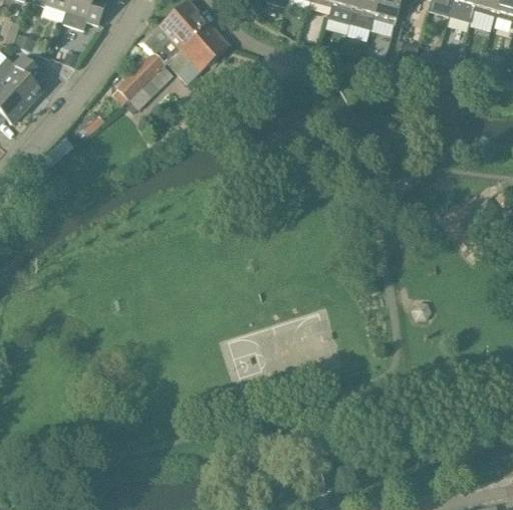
[(67,9),(70,0),(33,0),(33,2),(45,6),(46,2),(67,9)]
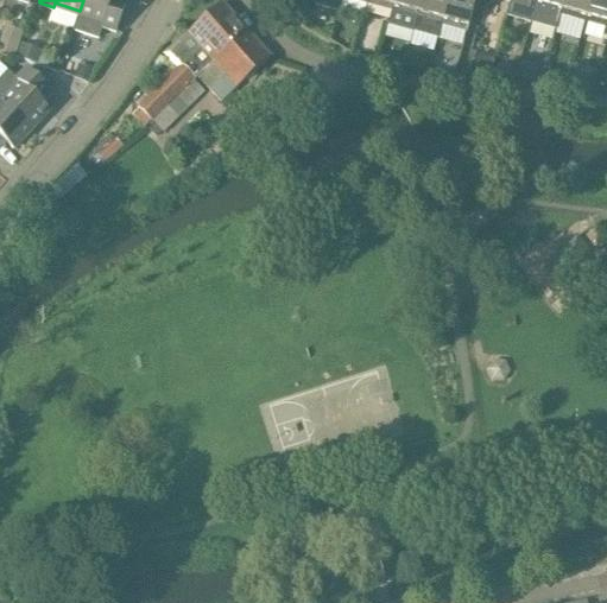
[(83,0),(80,11),(75,26),(100,35),(103,24),(117,29),(127,0),(83,0)]
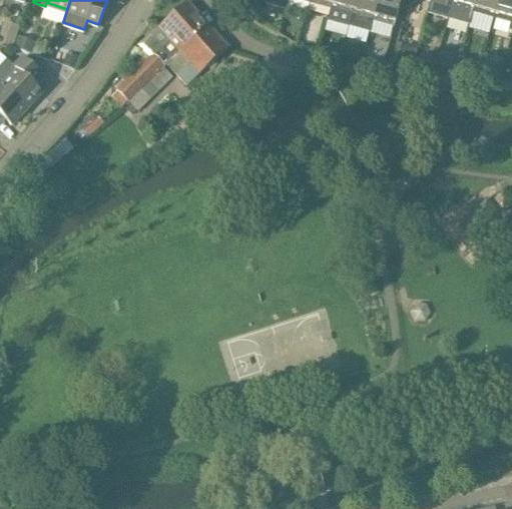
[(329,18),(333,0),(311,0),(311,1),(331,7),(328,17),(329,18)]
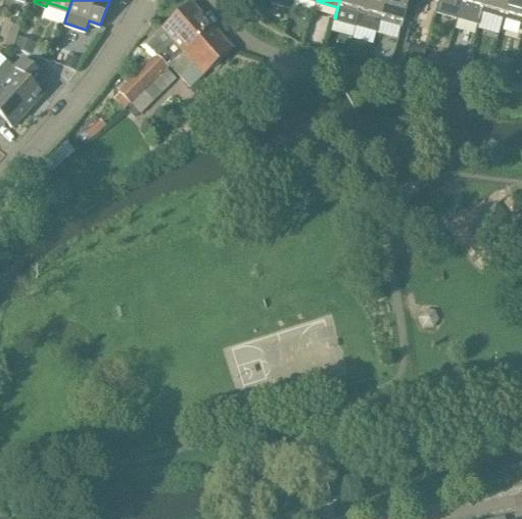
[(356,24),(363,0),(339,0),(335,18),(356,24)]
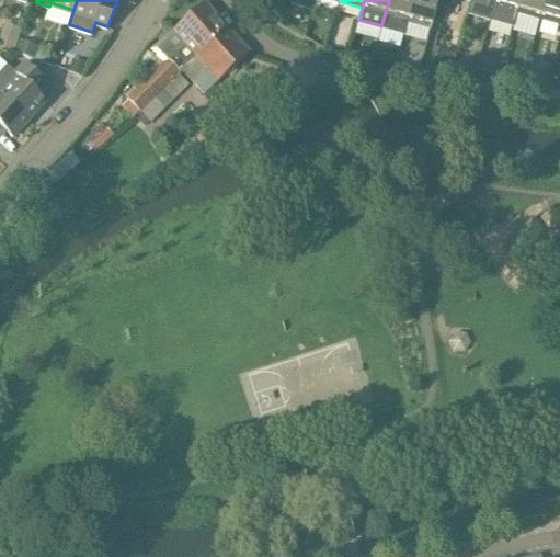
[(404,32),(413,0),(389,0),(381,25),(404,32)]
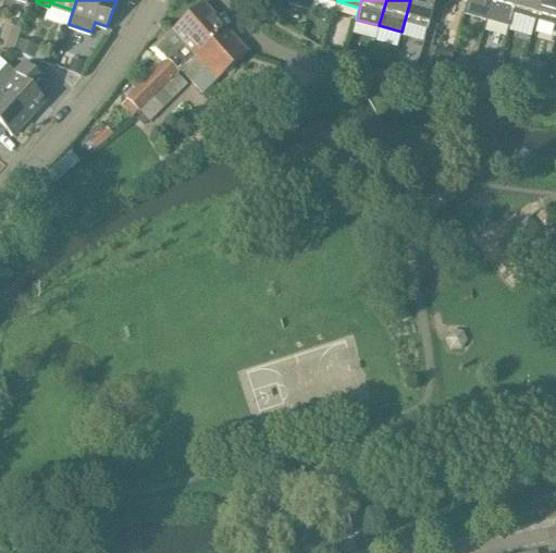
[(410,0),(402,32),(403,32),(406,21),(428,27),(435,0),(410,0)]
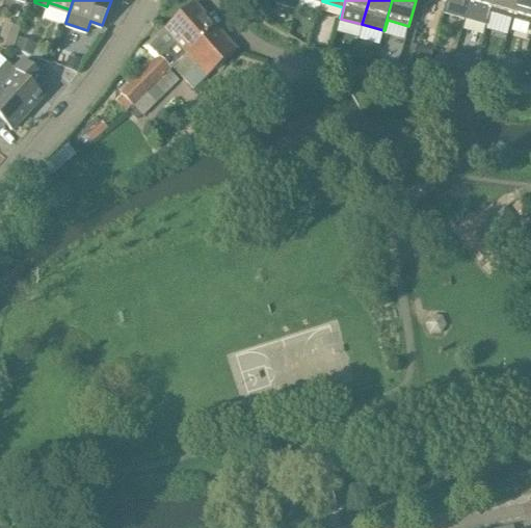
[(466,16),(470,0),(447,0),(444,9),(466,16)]
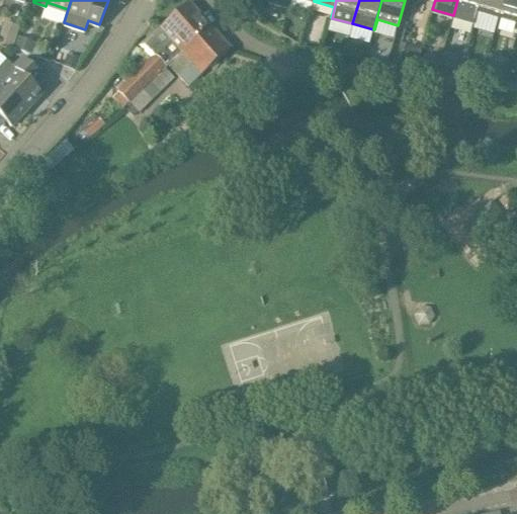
[(478,11),(480,0),(457,0),(453,15),(475,21),(478,11)]
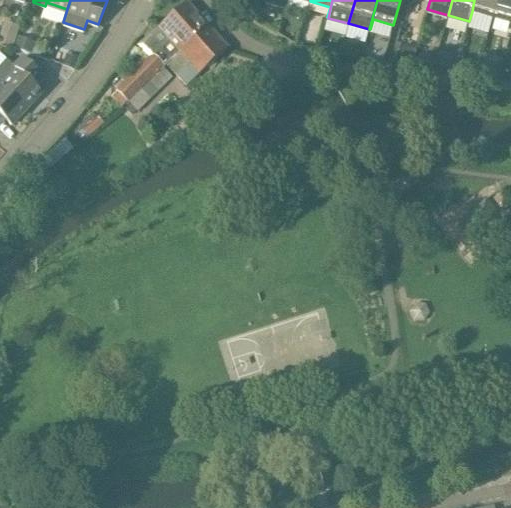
[(493,17),(497,0),(474,0),(472,11),(493,17)]
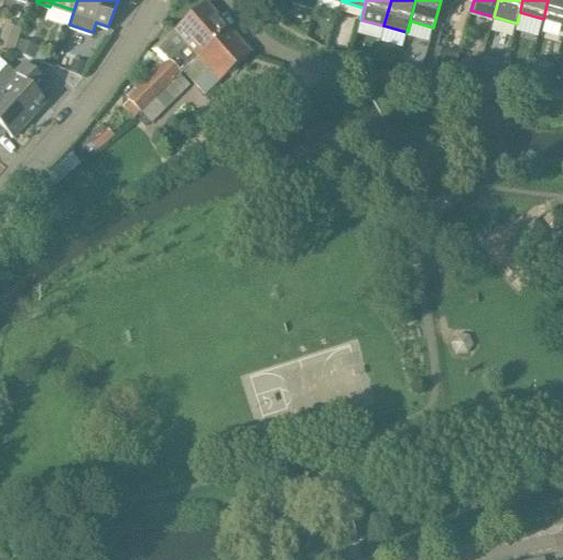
[(548,0),(543,19),(562,24),(562,0),(548,0)]
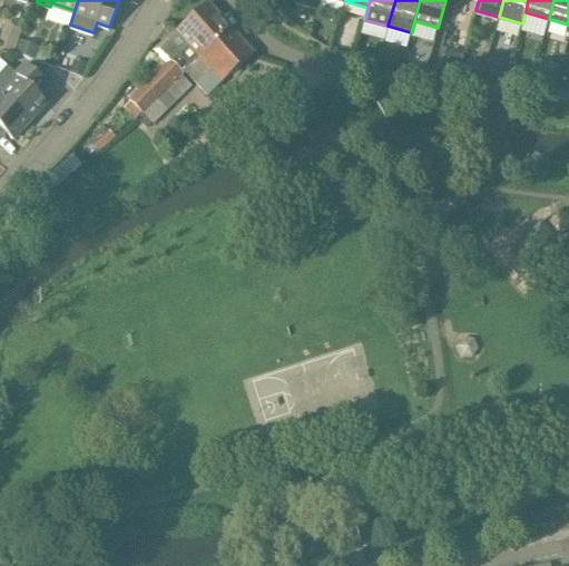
[(178,29),(200,54),(232,26),(209,1),(178,29)]
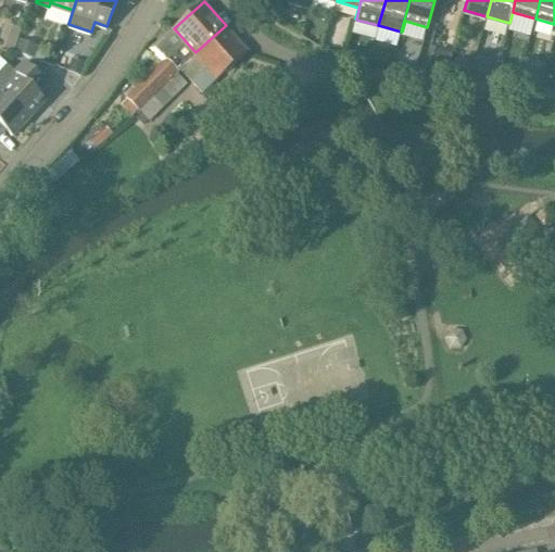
[(0,36),(0,44),(14,49),(22,25),(5,20),(0,36)]
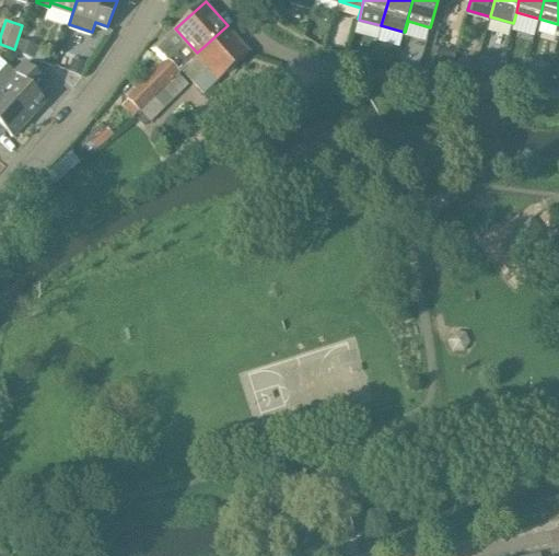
[(228,25),(197,53),(208,65),(193,79),(205,91),(251,49),(228,25)]
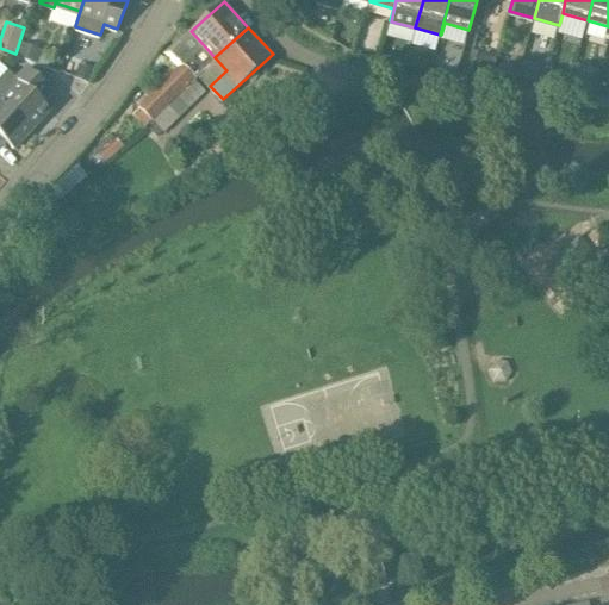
[(42,47),(23,41),(18,55),(37,61),(42,47)]
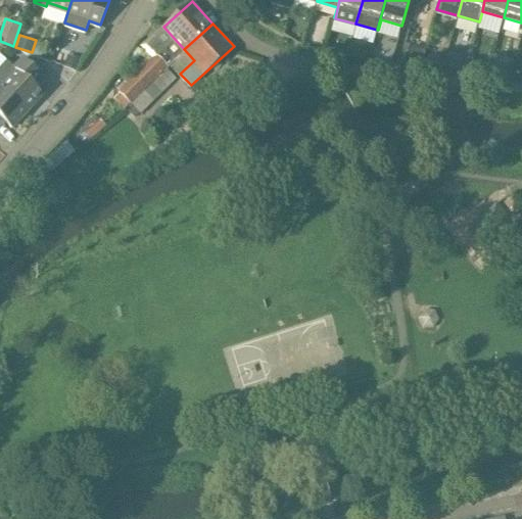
[(131,101),(168,64),(156,53),(120,90),(131,101)]
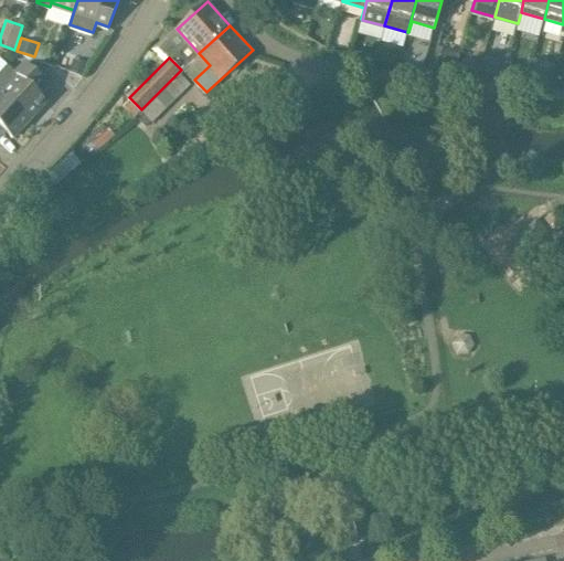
[(9,64),(0,73),(0,88),(30,117),(46,98),(38,91),(46,81),(25,61),(16,71),(9,64)]
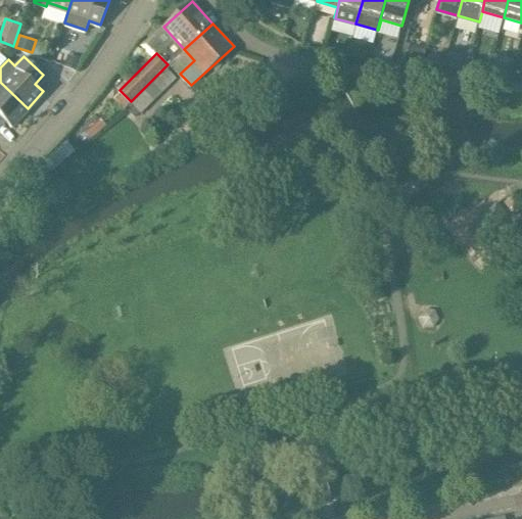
[(131,101),(142,111),(178,76),(168,64),(131,101)]
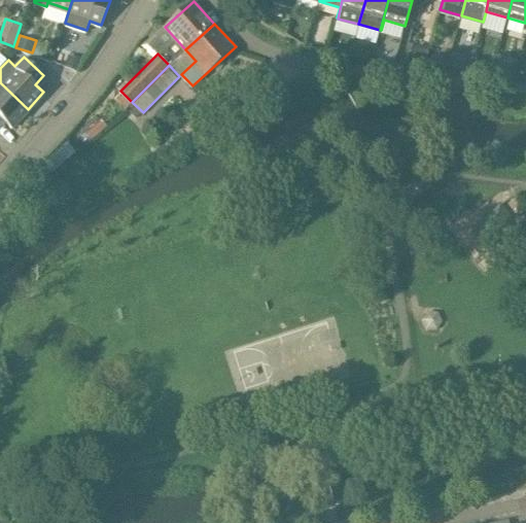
[(28,109),(0,82),(0,120),(4,117),(12,126),(28,109)]
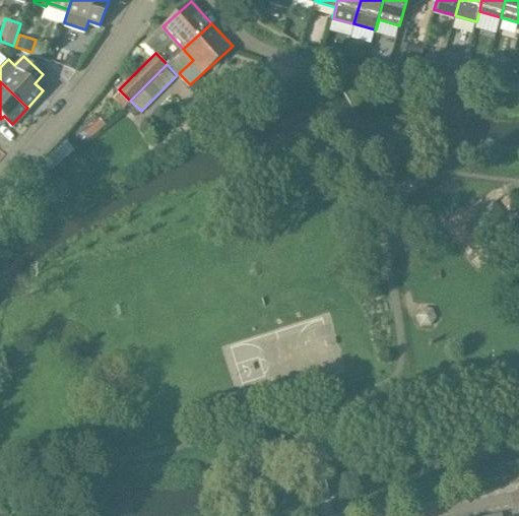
[(466,227),(478,243),(502,224),(506,230),(514,221),(496,198),(478,210),(481,214),(466,227)]
